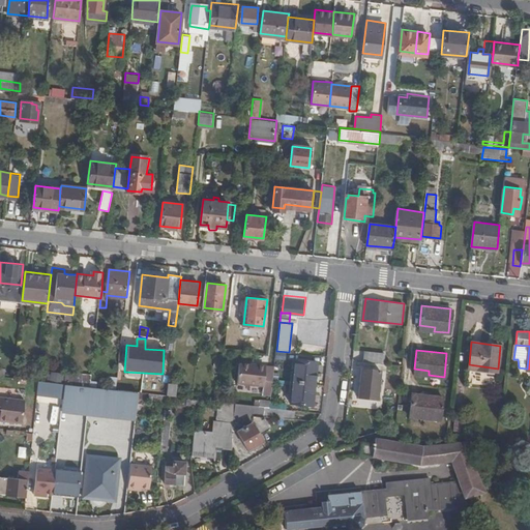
[(363,352),(362,362),(384,362),(384,352),(363,352)]
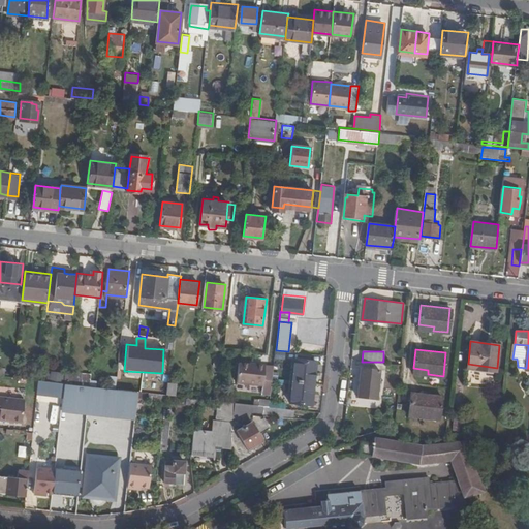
[(290,403),(311,405),(317,361),(297,359),(290,403)]
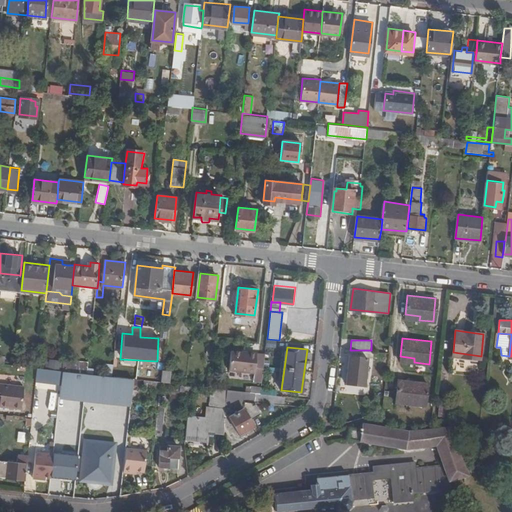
[(262,381),(265,354),(231,351),(230,370),(253,373),(253,380),(262,381)]
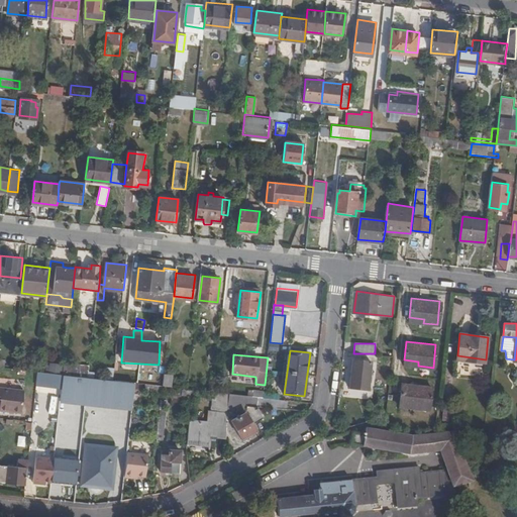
[(351,386),(369,388),(371,360),(353,359),(351,386)]
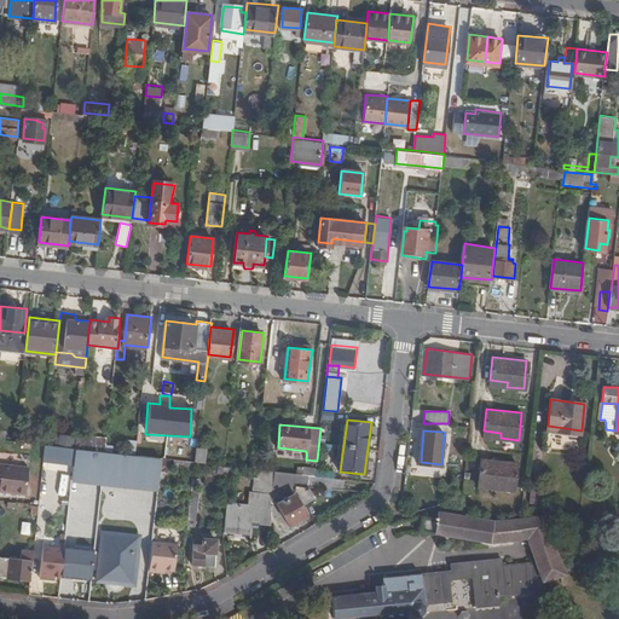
[(57,443),(71,445),(74,438),(59,434),(57,443)]
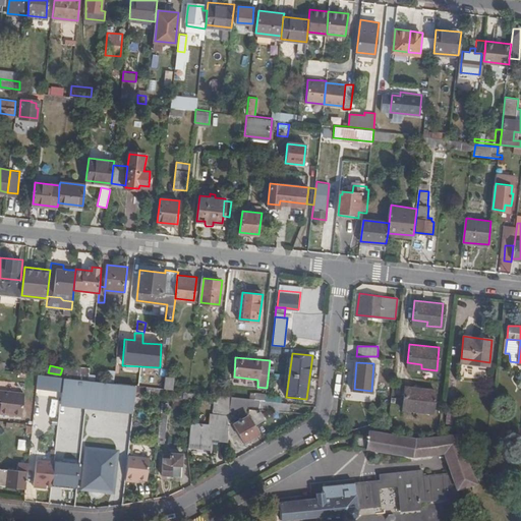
[(78,378),(90,379),(91,370),(79,369),(78,378)]
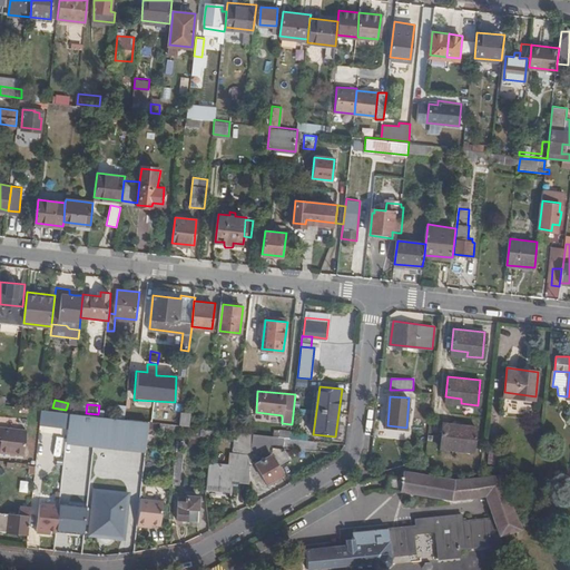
[(69,423),(70,412),(41,409),(40,423),(51,424),(52,421),(69,423)]
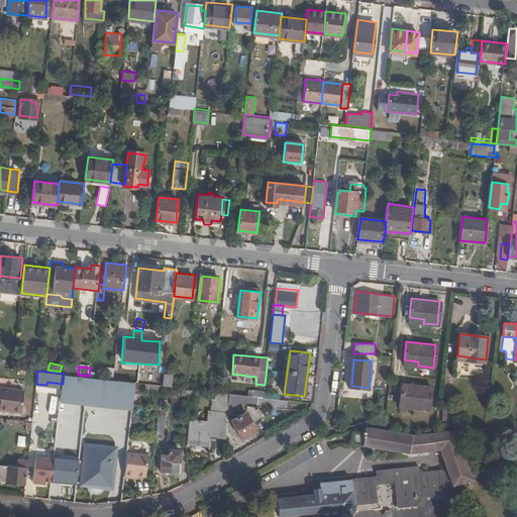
[(78,375),(64,374),(63,384),(61,398),(131,407),(133,382),(89,376),(78,375)]
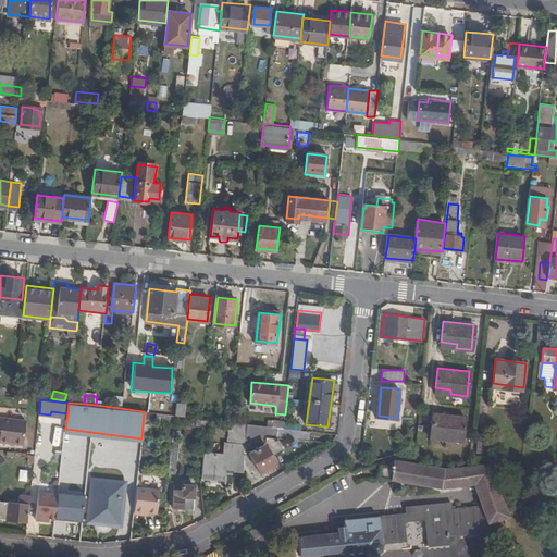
[(183,416),(185,405),(177,403),(175,413),(183,416)]
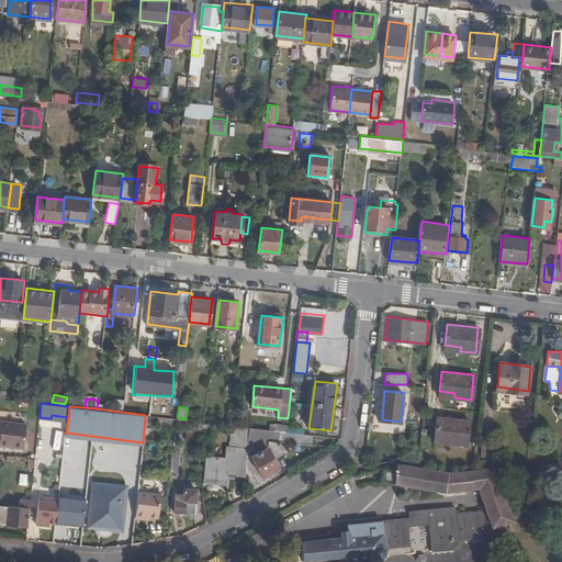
[(449,439),(449,444),(467,446),(469,419),(437,416),(434,437),(449,439)]
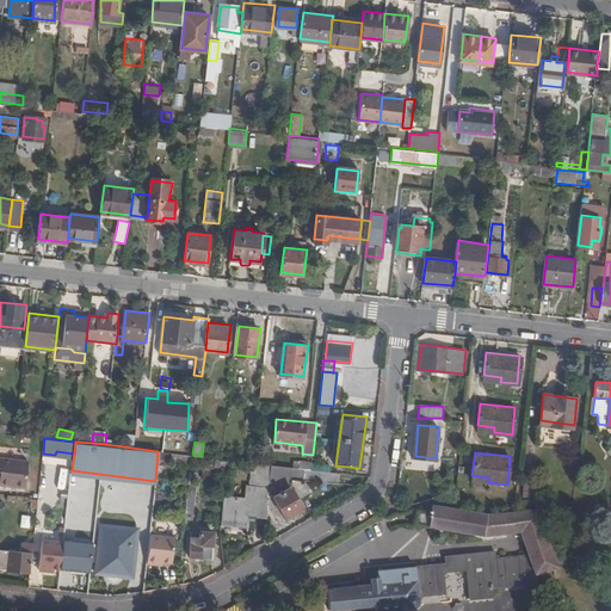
[(29,460),(0,456),(0,483),(26,487),(29,460)]
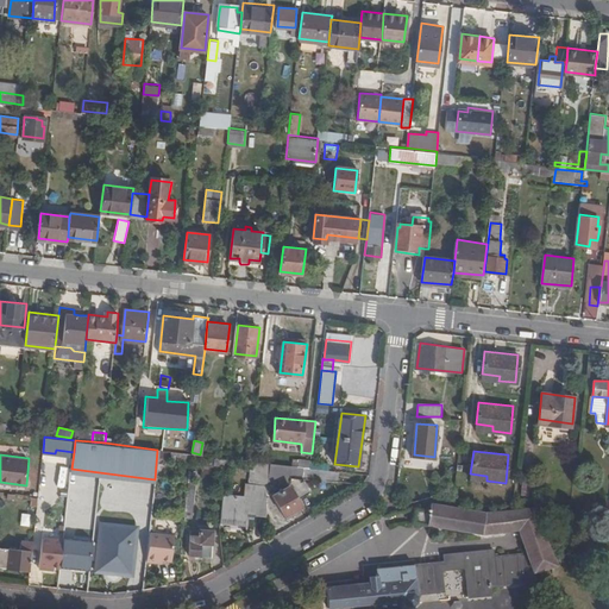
[(292,465),(311,468),(311,462),(311,459),(299,458),(299,459),(293,458),(292,465)]
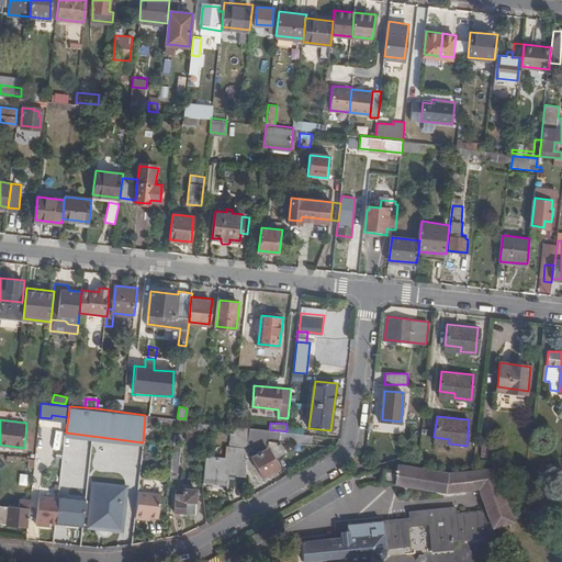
[(227,472),(246,473),(247,444),(248,427),(232,425),(228,459),(227,472)]
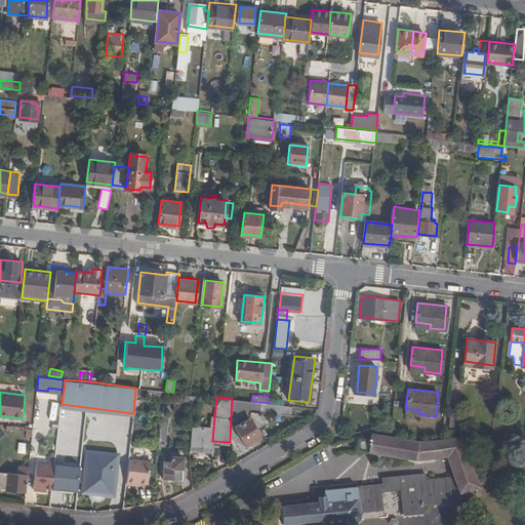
[(250,415),(249,411),(250,401),(236,399),(232,399),(231,414),(250,415)]
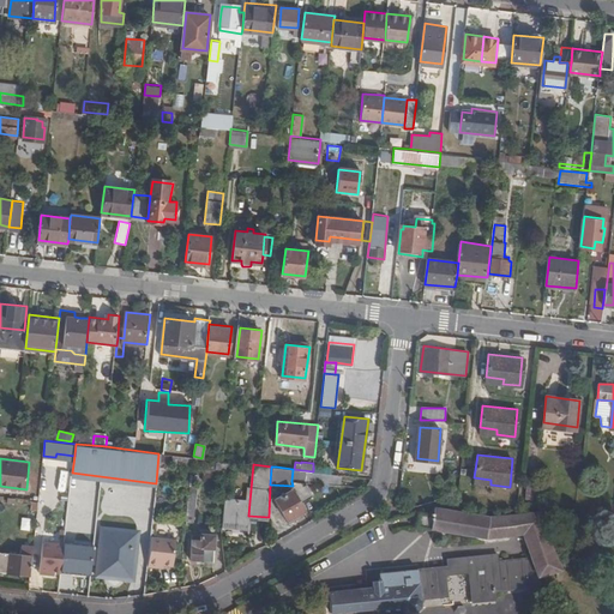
[(342,485),(342,475),(331,474),(313,471),(294,469),(293,469),(292,481),(293,486),(294,489),(275,499),(288,522),(305,512),(301,503),(313,497),(305,481),(342,485)]
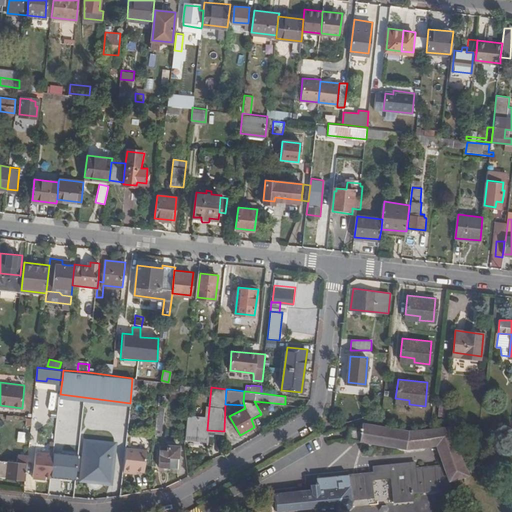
[(439,414),(446,415),(448,402),(440,401),(439,414)]
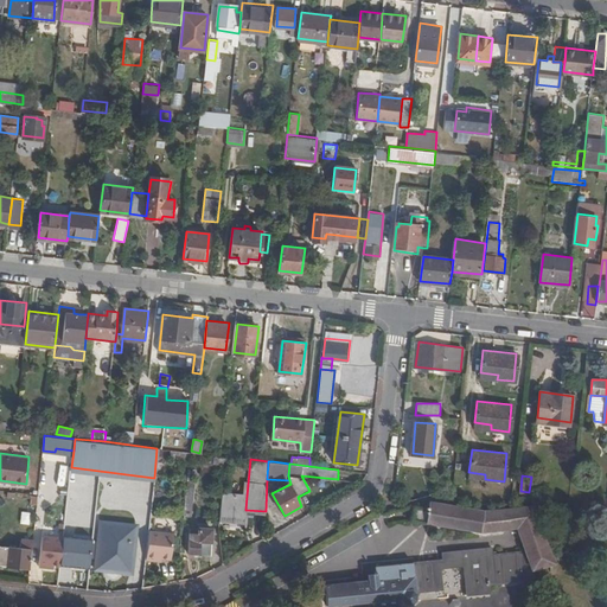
[(432,489),(430,496),(453,498),(454,490),(432,489)]
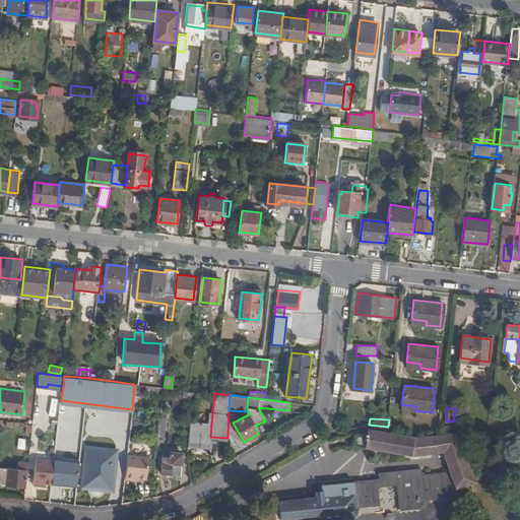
[(191,423),(189,445),(209,446),(210,437),(211,425),(191,423)]
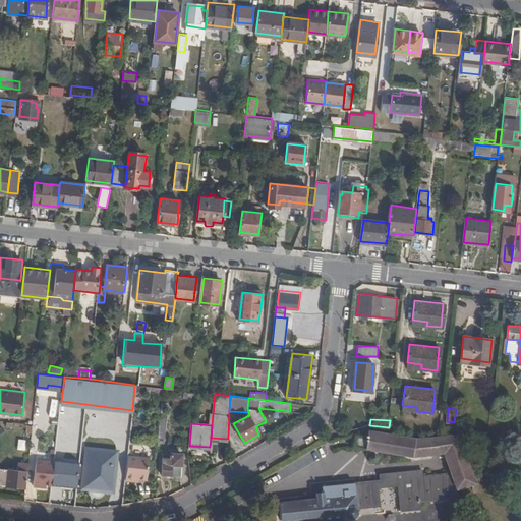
[(453,471),(344,482),(345,485),(356,485),(359,508),(380,505),(378,487),(400,484),(402,510),(422,508),(421,501),(460,497),(459,487),(477,482),(458,433),(417,438),(369,430),(368,437),(356,436),(355,446),(413,456),(445,451),(453,471)]
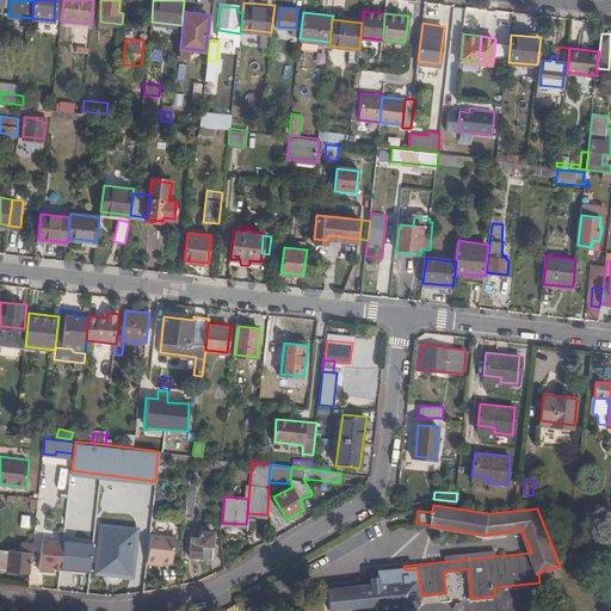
[(20,516),(19,528),(29,529),(30,516),(20,516)]
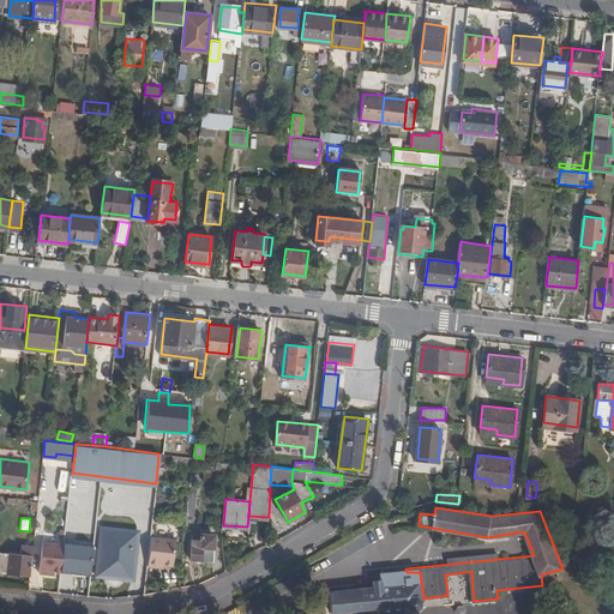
[(269,530),(275,540),(281,536),(275,527),(269,530)]
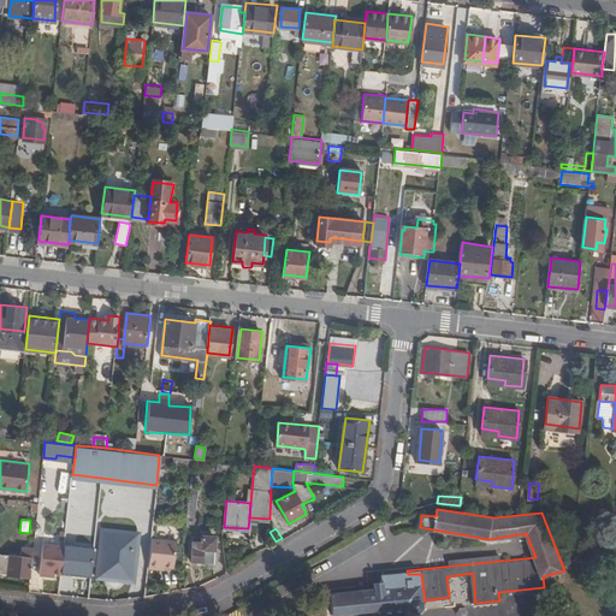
[(137,534),(102,531),(96,578),(131,582),(137,534)]
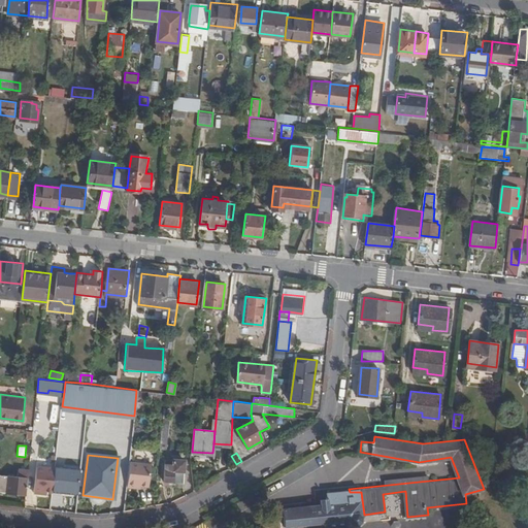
[(172,463),(164,463),(164,481),(184,482),(184,459),(172,459),(172,463)]
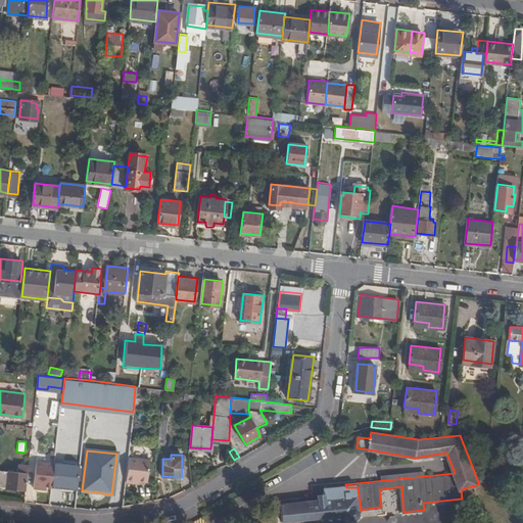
[(128,456),(126,480),(136,481),(136,479),(147,479),(149,458),(128,456)]
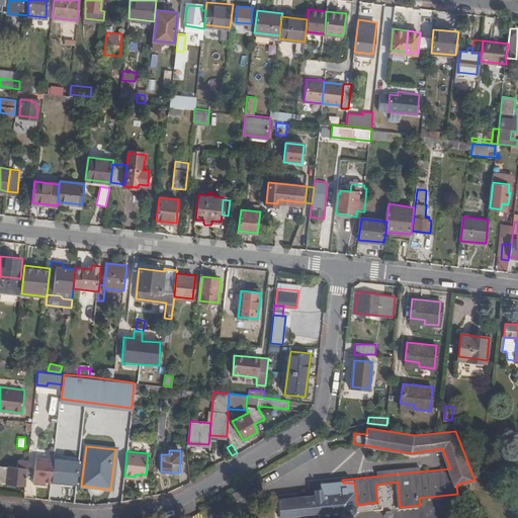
[(51,480),(52,480),(54,458),(35,456),(33,482),(46,484),(47,480),(51,481),(51,480)]
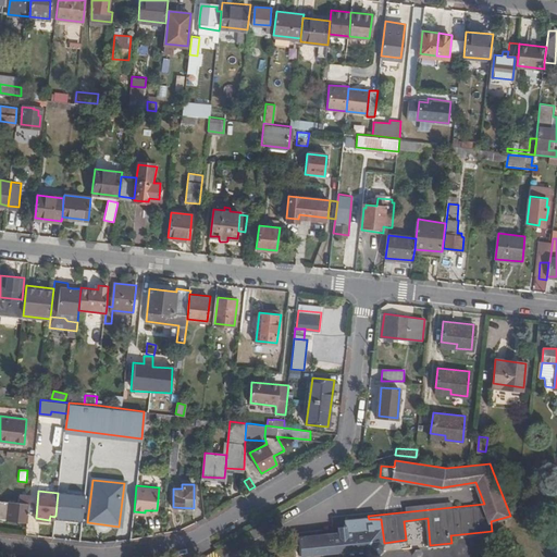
[(0,515),(27,518),(29,503),(20,502),(0,499),(0,515)]
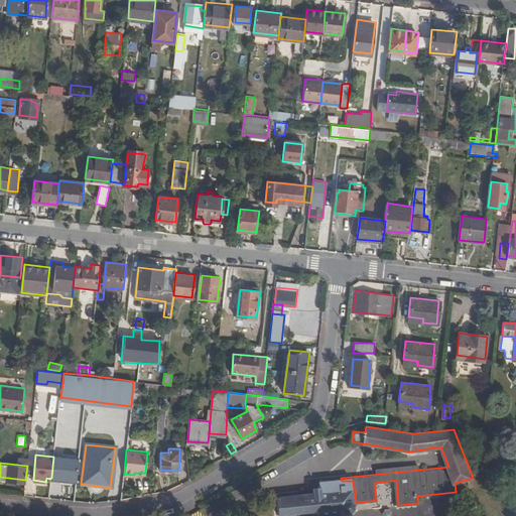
[(342,481),(341,478),(311,482),(311,489),(312,489),(313,492),(276,496),(278,515),(341,509),(344,513),(350,514),(354,510),(355,504),(356,503),(353,481),(342,481)]
